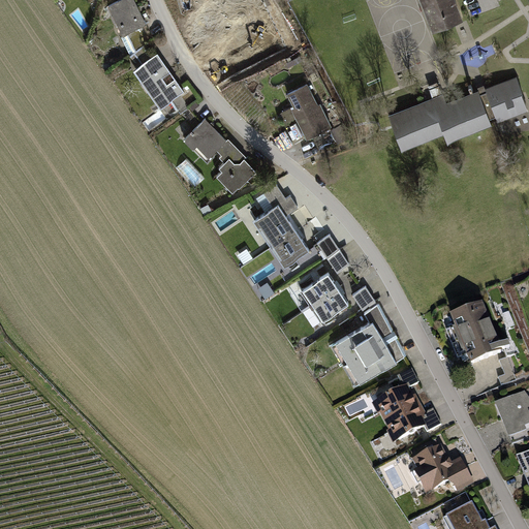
[(134,0),(120,0),(110,5),(132,55),(145,47),(150,42),(142,26),(147,24),(134,0)]
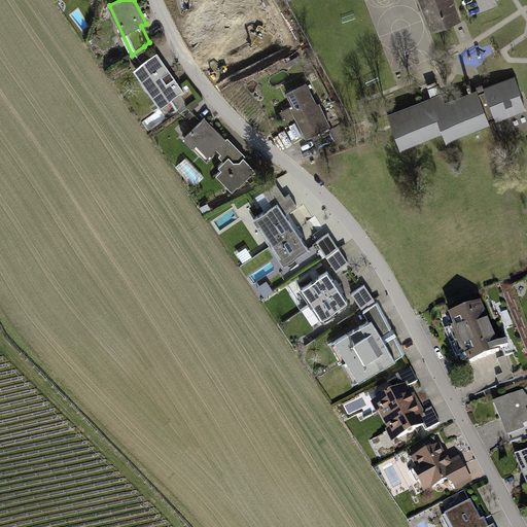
[(236,0),(246,19),(267,7),(262,0),(236,0)]
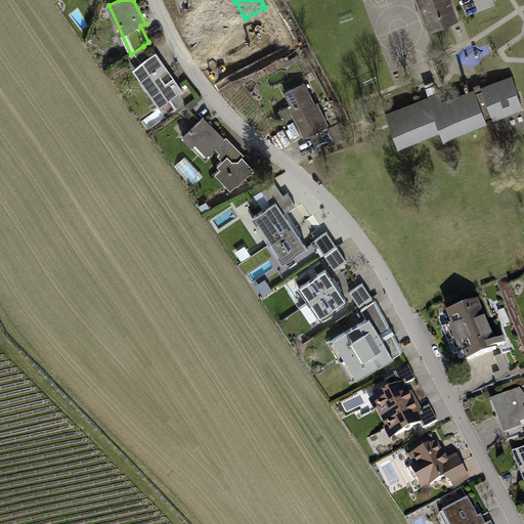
[(419,0),(432,31),(459,19),(450,0),(419,0)]
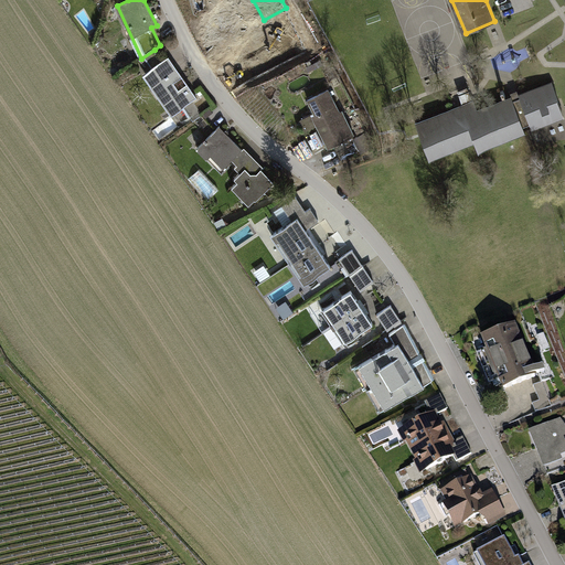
[(150,71),(144,76),(171,115),(196,97),(169,57),(163,62),(155,50),(141,59),(150,71)]
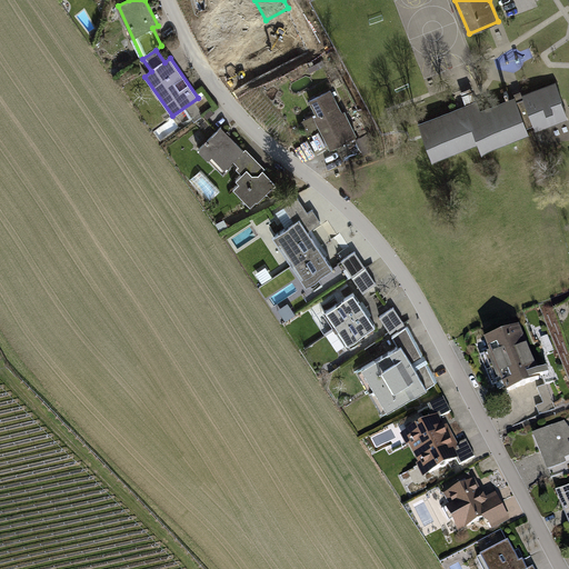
[(477,102),(419,125),(432,159),(478,141),(482,152),(529,135),(528,129),(535,127),(537,131),(568,118),(568,115),(557,83),(523,97),(525,100),(521,101),(517,102),(517,100),(481,113),(477,102)]
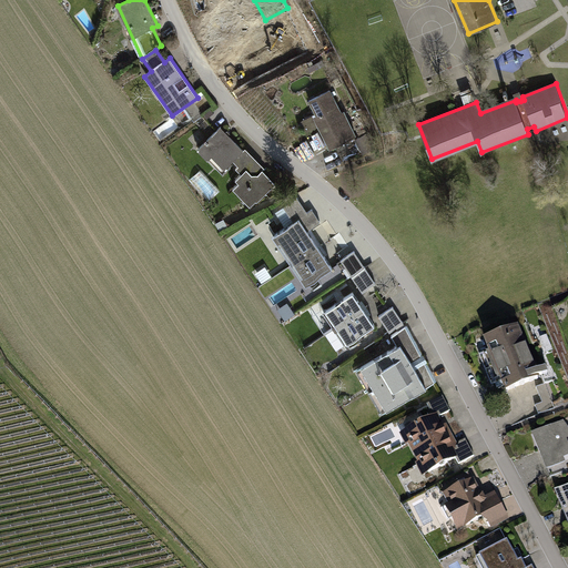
[(330,91),(310,101),(322,124),(320,125),(331,146),(356,133),(345,114),(343,115),(330,91)]
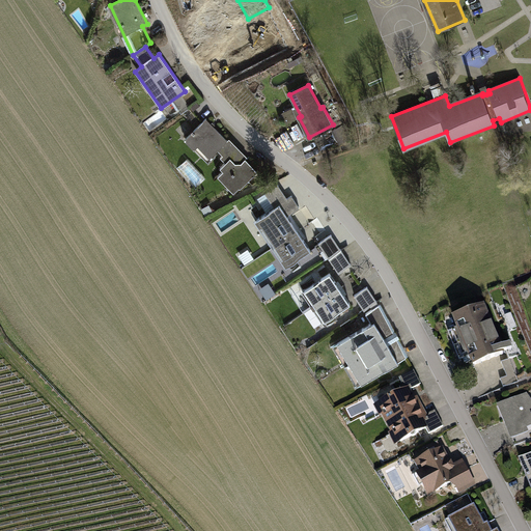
[(165,111),(171,118),(185,107),(179,100),(165,111)]
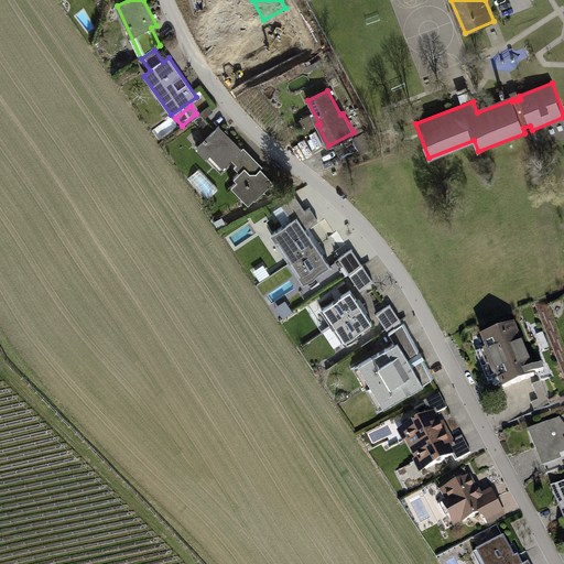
[(232,160),(241,150),(218,127),(197,149),(220,172),(232,160)]
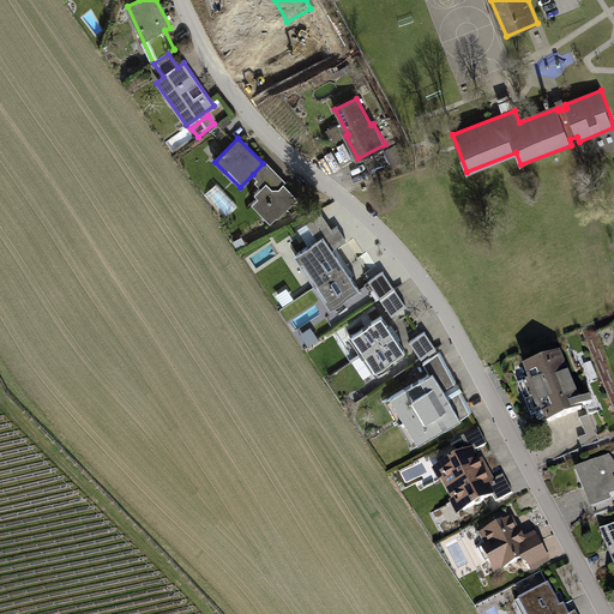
[(263,163),(253,174),(259,179),(256,182),(262,188),(256,194),(259,198),(253,204),(265,217),(271,211),(277,218),(298,198),(263,163)]
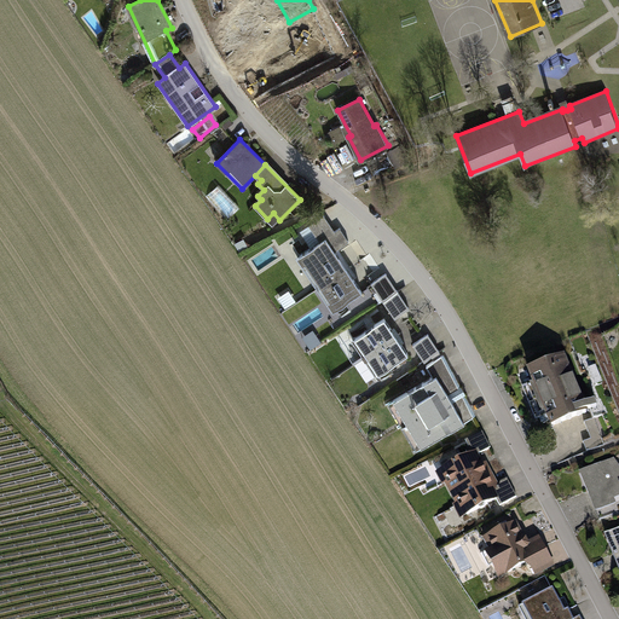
[(317,287),(346,268),(334,250),(348,242),(340,227),(334,231),(324,215),(310,224),(319,241),(296,255),(317,287)]
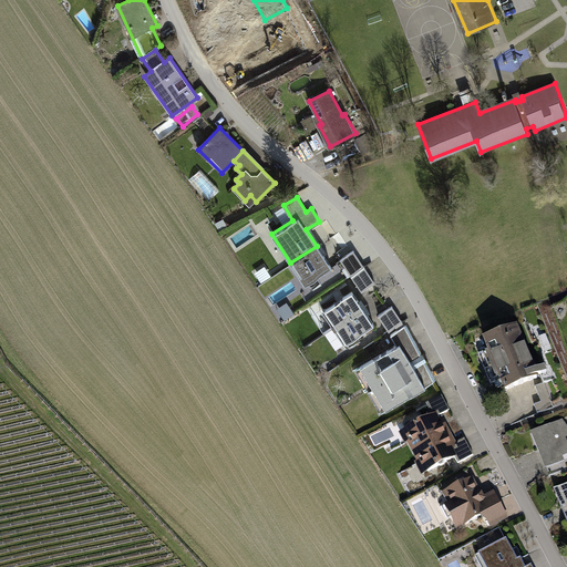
[(317,246),(290,263),(305,285),(331,267),(317,246)]
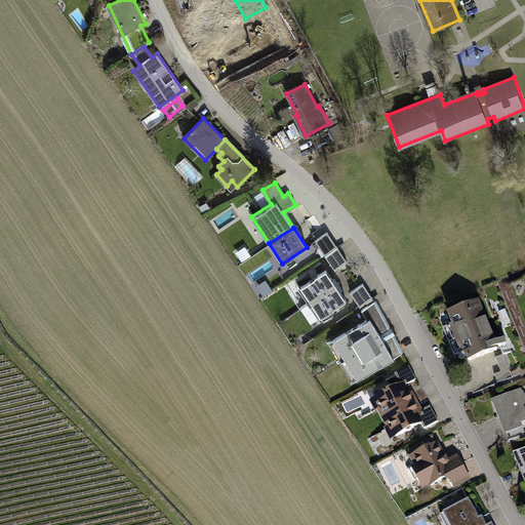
[(327,231),(315,239),(334,269),(347,261),(327,231)]
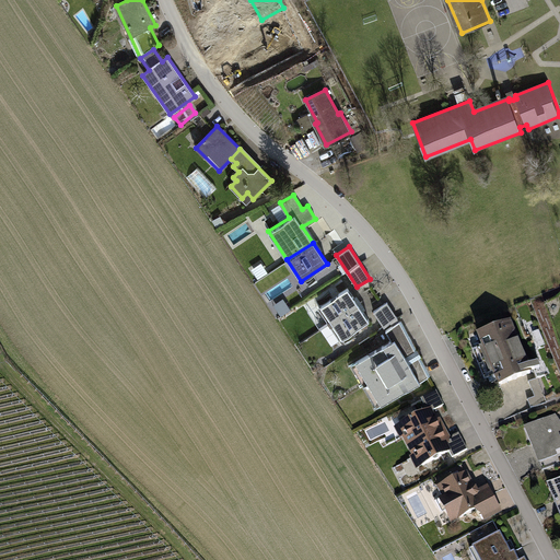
[(260,261),(252,268),(258,279),(268,272),(260,261)]
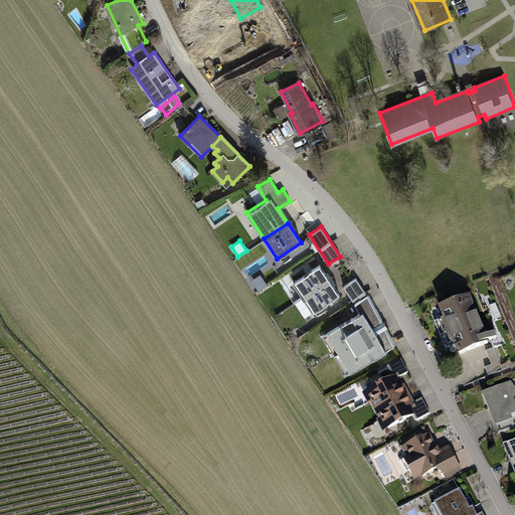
[(319,264),(294,280),(305,296),(330,280),(319,264)]
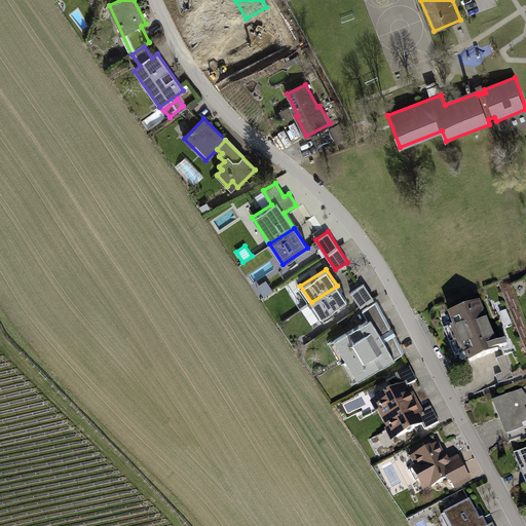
[(266,279),(257,286),(264,296),(273,290),(266,279)]
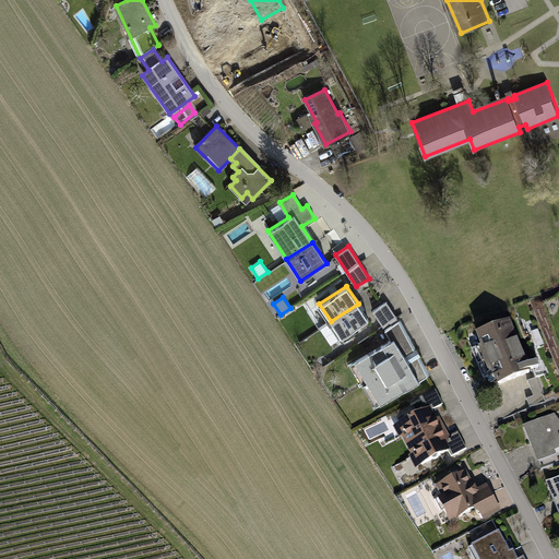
[(372,310),(383,325),(396,317),(387,300),(372,310)]
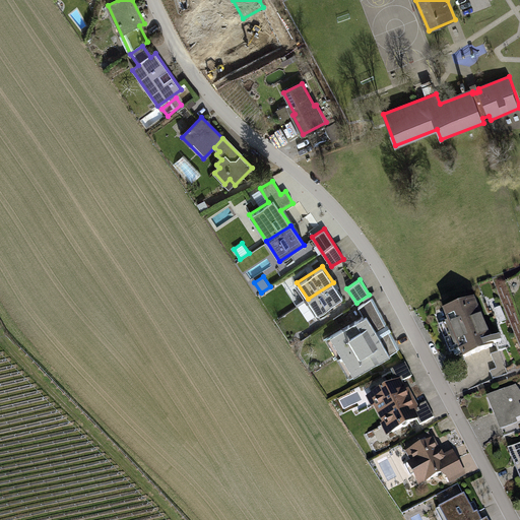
[(333,282),(308,299),(318,315),(343,298),(333,282)]
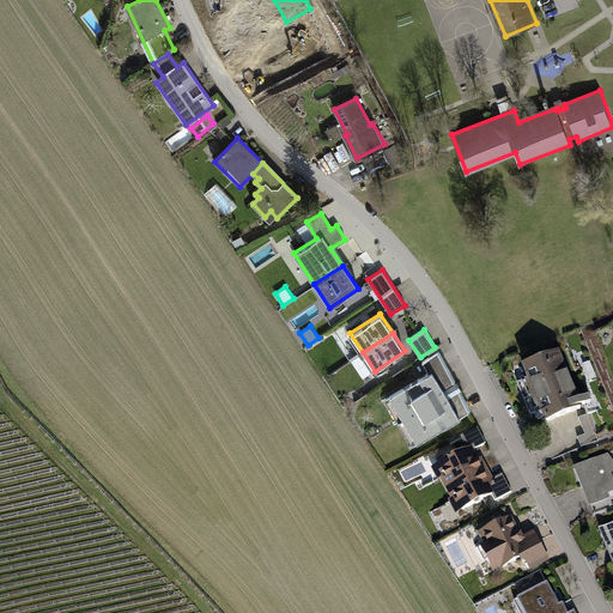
[(423,360),(429,371),(389,395),(418,442),(468,412),(459,392),(448,398),(443,390),(454,383),(437,352),(423,360)]
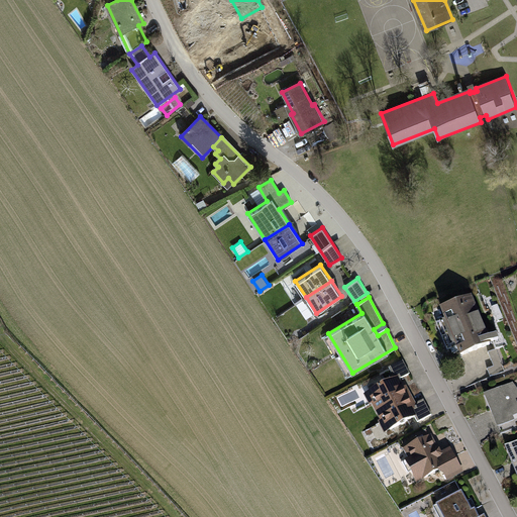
[(471,299),(442,310),(446,319),(436,323),(448,350),(456,347),(460,357),(490,345),(471,299)]
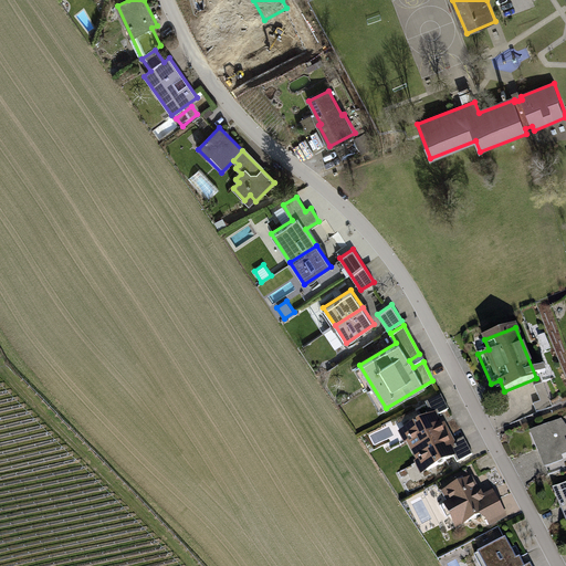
[(412,451),(449,432),(444,423),(441,425),(437,416),(449,410),(441,395),(426,402),(429,409),(426,410),(429,417),(402,431),(412,451)]
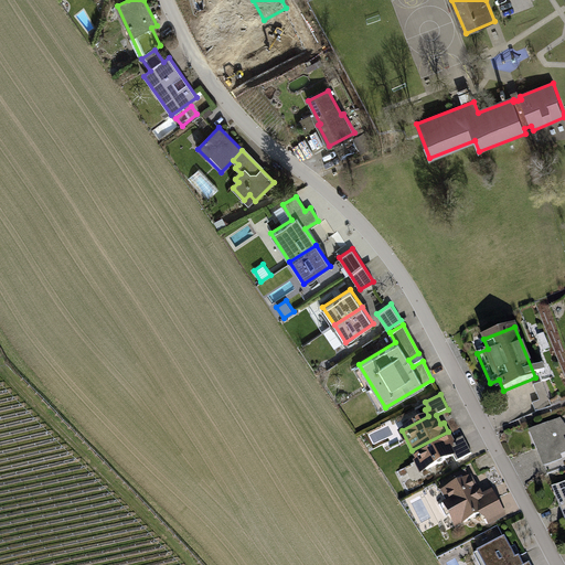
[(564,426),(560,419),(531,432),(537,450),(543,448),(547,460),(564,452),(564,426)]
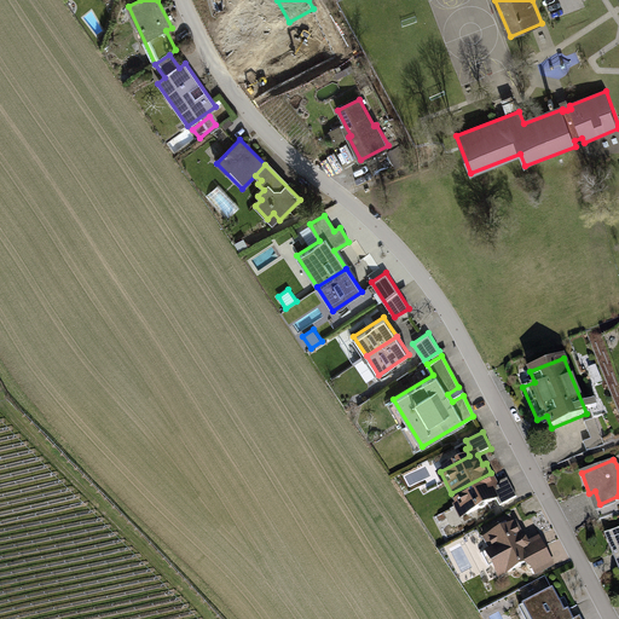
[(491,473),(451,493),(464,518),(497,499),(501,505),(516,497),(508,481),(498,486),(491,473)]
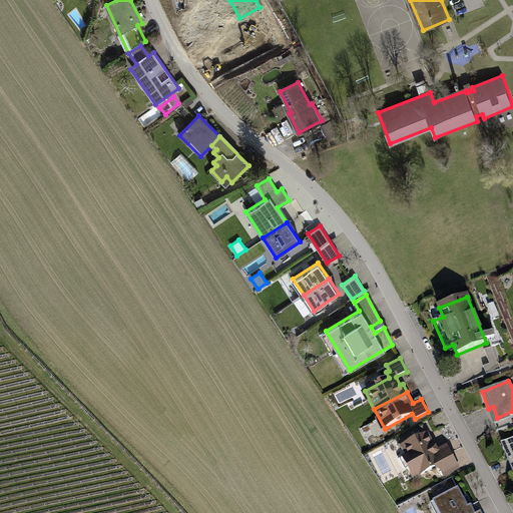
[(427,434),(401,448),(406,456),(400,459),(405,469),(409,467),(414,478),(438,465),(445,477),(460,469),(451,452),(439,458),(427,434)]
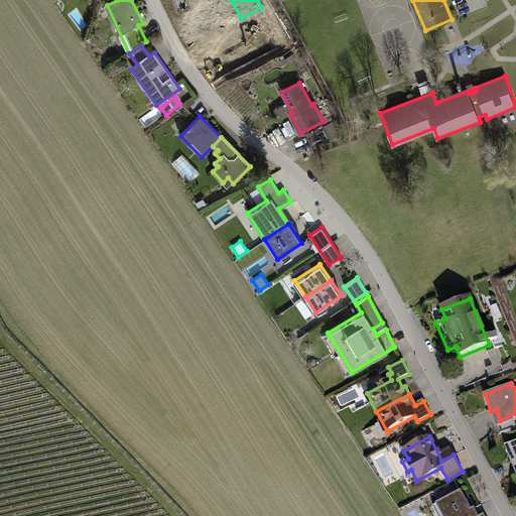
[(512,465),(515,463),(515,440),(505,445),(512,465)]
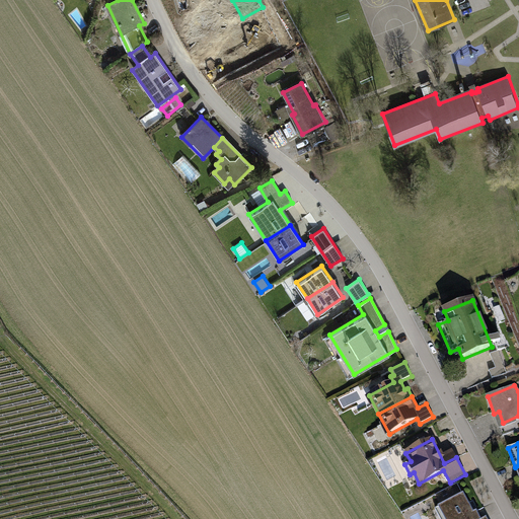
[(463,494),(435,509),(440,518),(488,518),(487,517),(482,518),(476,518),(475,517),(463,494)]
